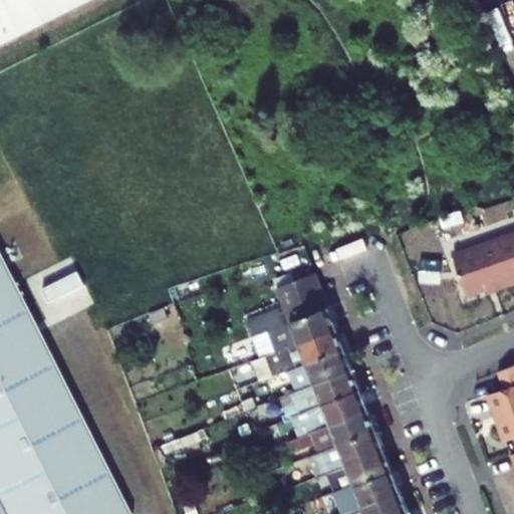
[(0,0),(0,45),(90,0),(0,0)]
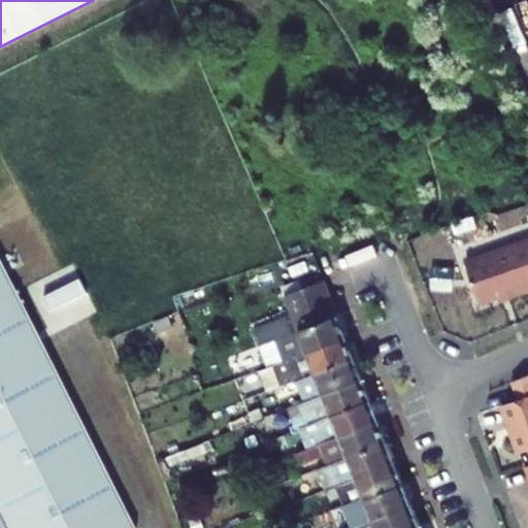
[(527,240),(466,262),(481,303),(527,287),(527,240)]
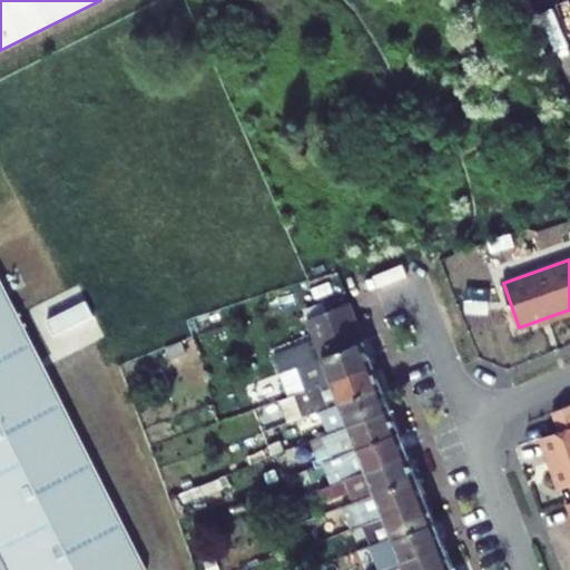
[(0,569),(147,569),(148,569),(0,275),(0,569)]
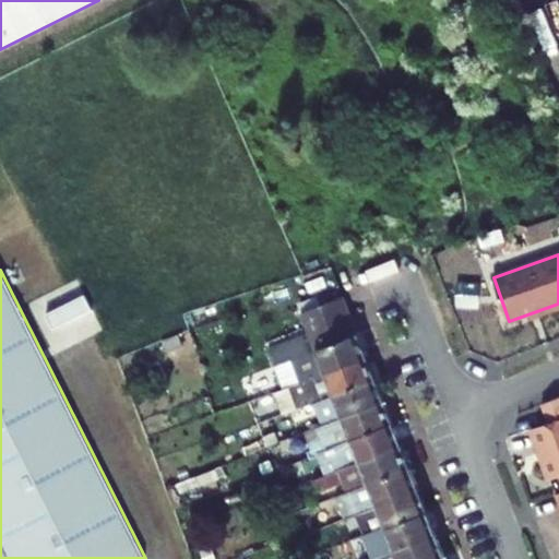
[(70,304),(47,314),(62,348),(107,329),(91,294),(70,304)]
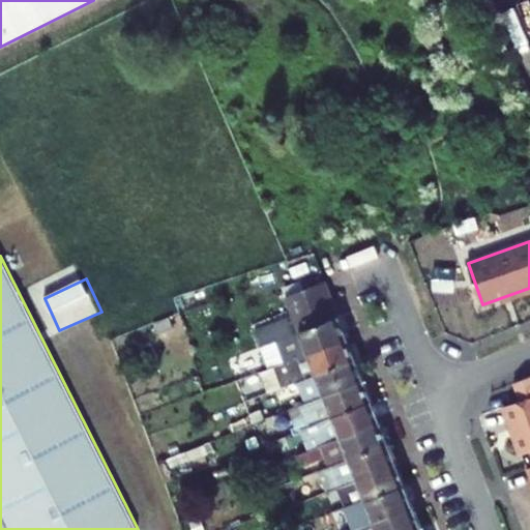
[(256,330),(262,348),(276,342),(285,363),(349,339),(341,317),(327,282),(287,297),(294,316),(256,330)]
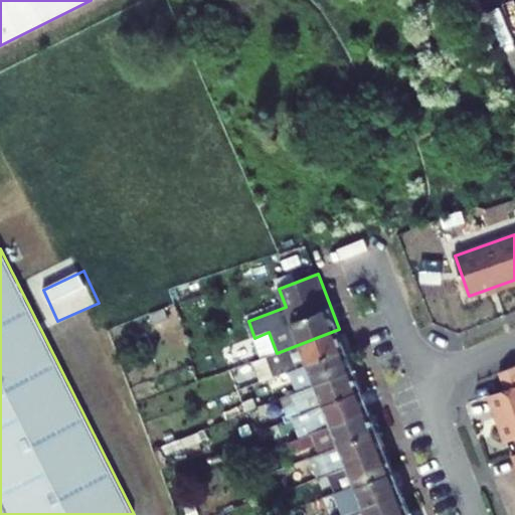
[(253,362),(262,382),(286,373),(347,349),(339,329),(277,353),(253,362)]
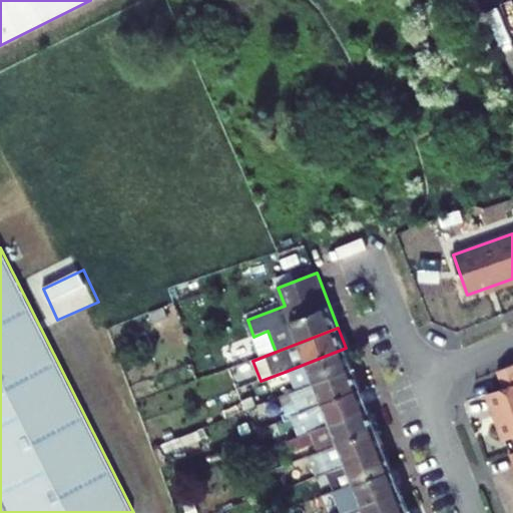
[(285,372),(293,392),(354,369),(346,348),(285,372)]
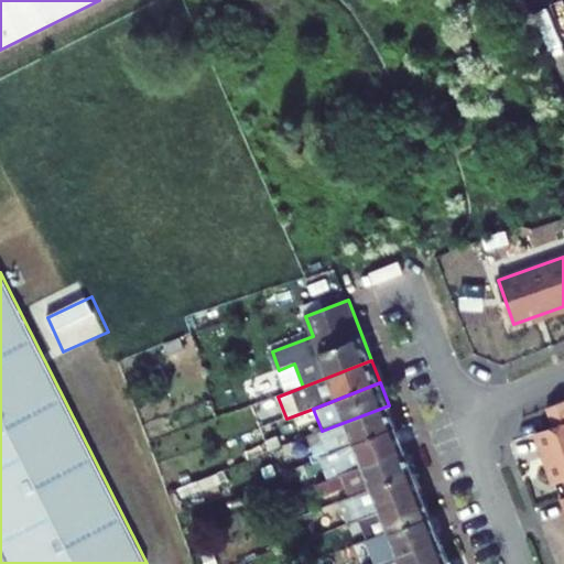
[(555,485),(563,481),(563,401),(549,408),(555,427),(538,434),(555,485)]
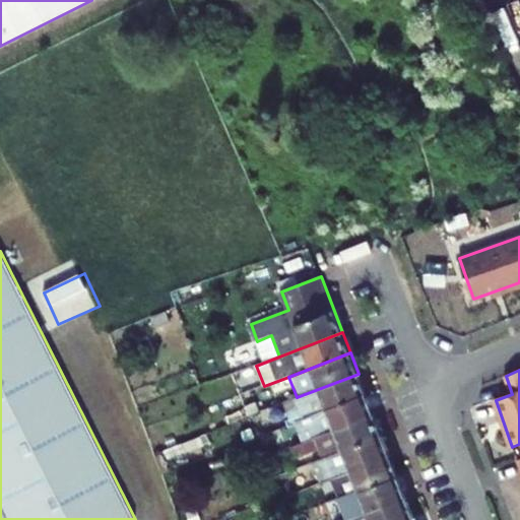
[(284,402),(293,423),(296,421),(367,394),(359,374),(297,397),(284,402)]
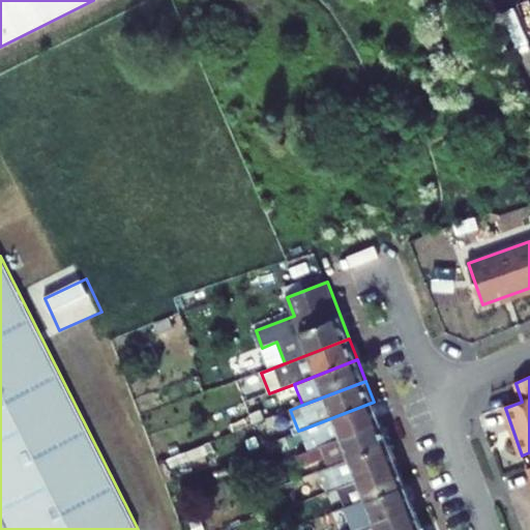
[(301,430),(310,450),(382,422),(374,402),(301,430)]
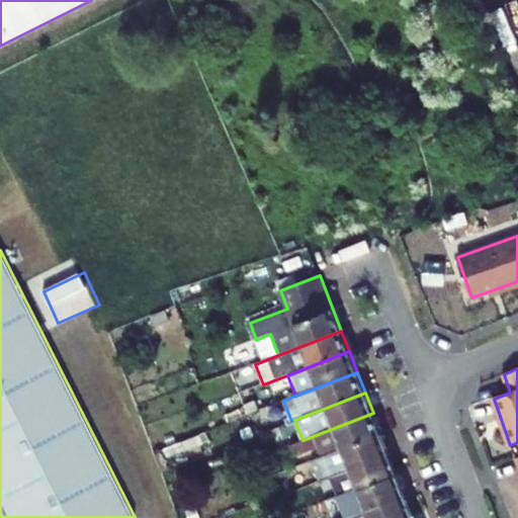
[(319,447),(323,456),(381,434),(373,413),(303,440),(292,444),(297,456),(319,447)]
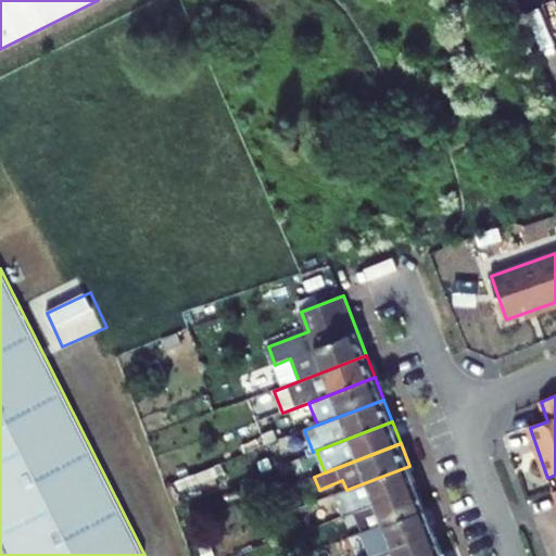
[(336,494),(344,516),(354,513),(417,488),(409,466),(346,490),(336,494)]
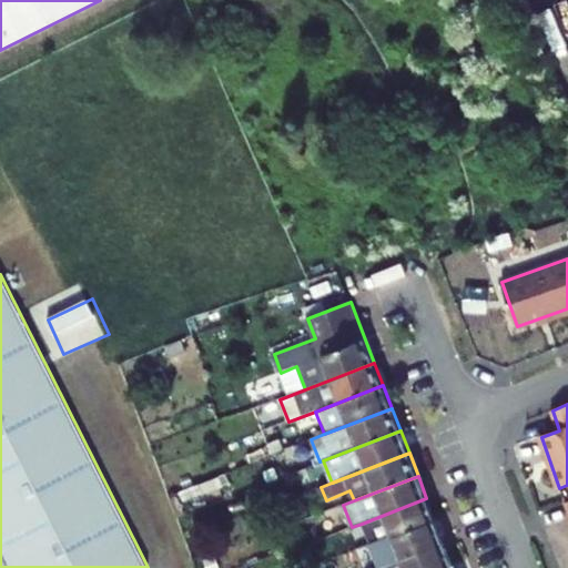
[(362,524),(371,546),(435,520),(426,498),(362,524)]
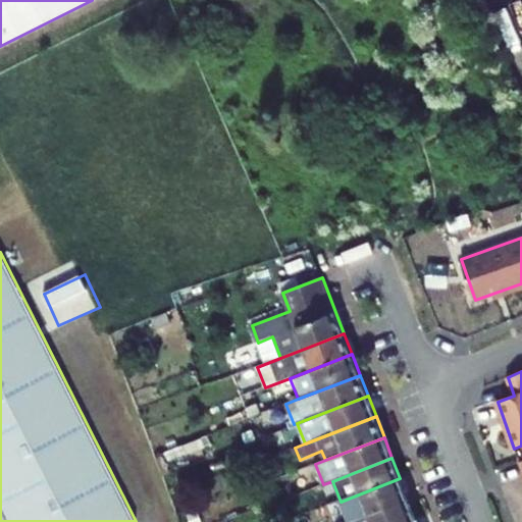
[(341,502),(338,503),(346,521),(348,521),(408,499),(400,478),(341,502)]
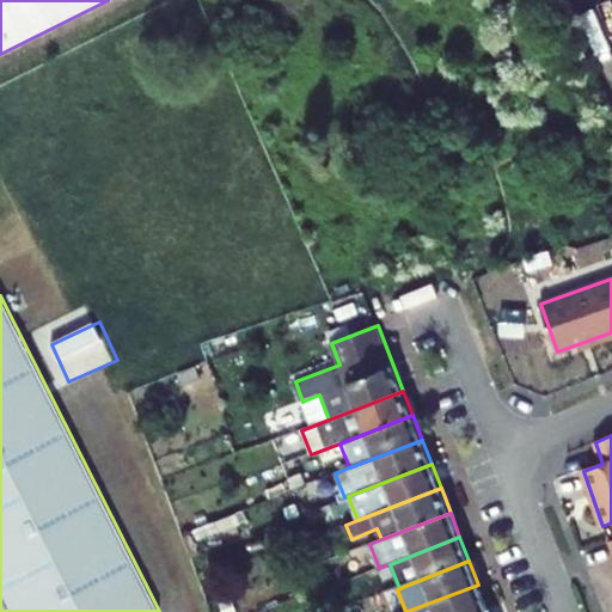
[(481,611),(488,610),(478,585),(408,611),(481,611)]
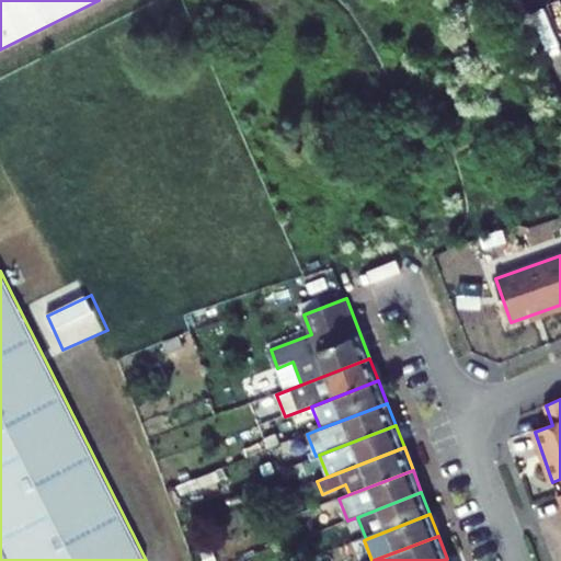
[(351,545),(357,560),(371,560),(364,540),(351,545)]
